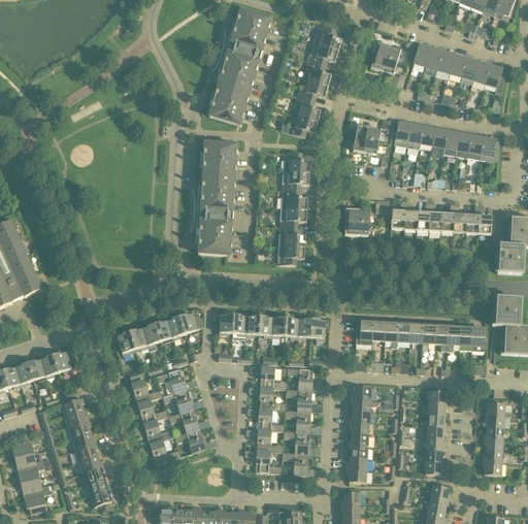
[(426,9),(429,0),(422,0),(420,6),(426,9)]
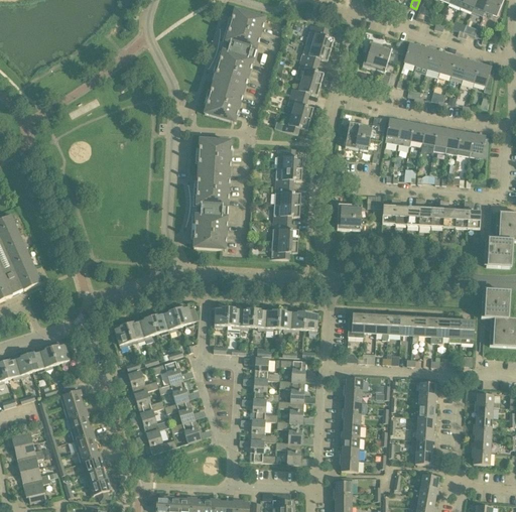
[(463,0),(461,6),(472,11),(474,5),(476,0),(463,0)]
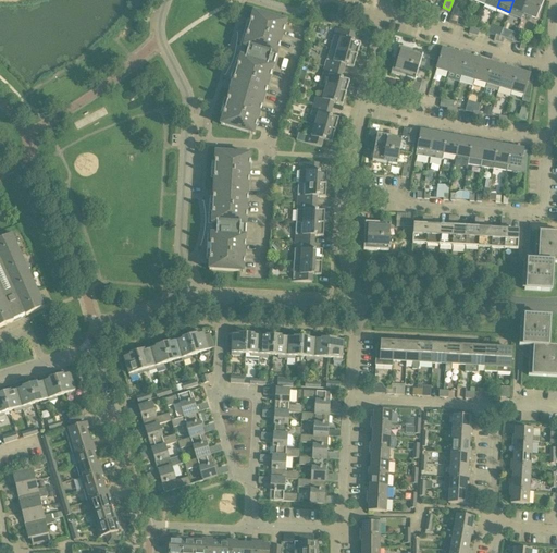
[(514,0),(511,5),(523,10),(527,0),(514,0)]
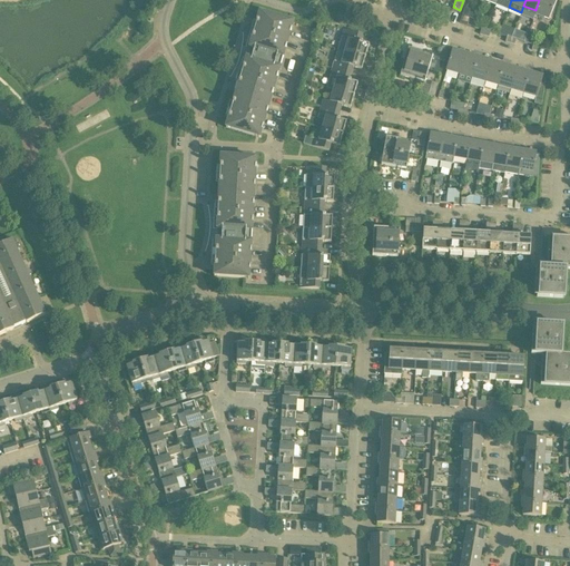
[(539,0),(536,10),(549,16),(556,0),(539,0)]
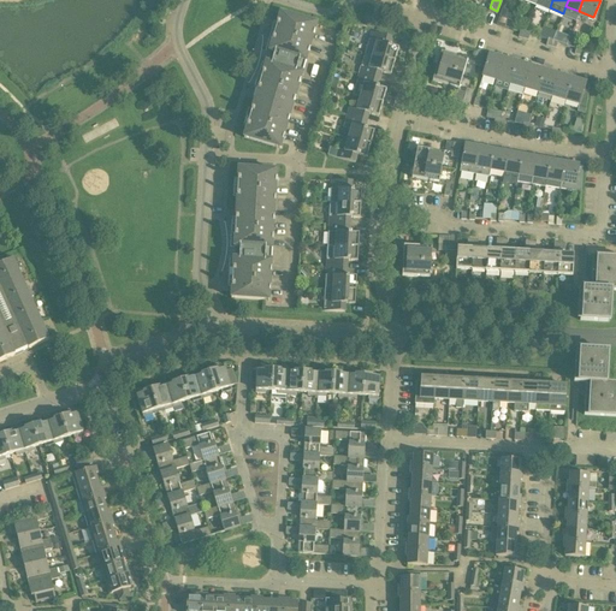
[(280,10),(279,17),(277,21),(273,19),(266,47),(274,49),(273,54),(272,60),(262,58),(254,84),(259,85),(252,107),(248,106),(243,122),(248,123),(244,135),(280,144),(317,21),(280,10)]
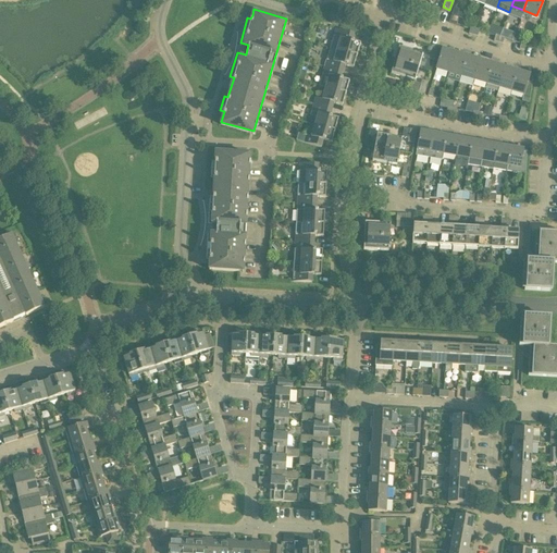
[(448,19),(457,21),(459,13),(457,12),(453,11),(448,19)]
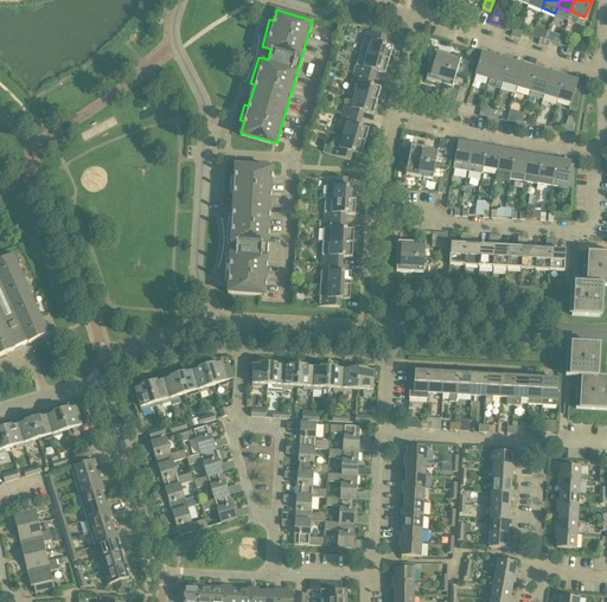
[(366,27),(362,40),(359,49),(389,57),(393,44),(384,42),(385,33),(366,27)]
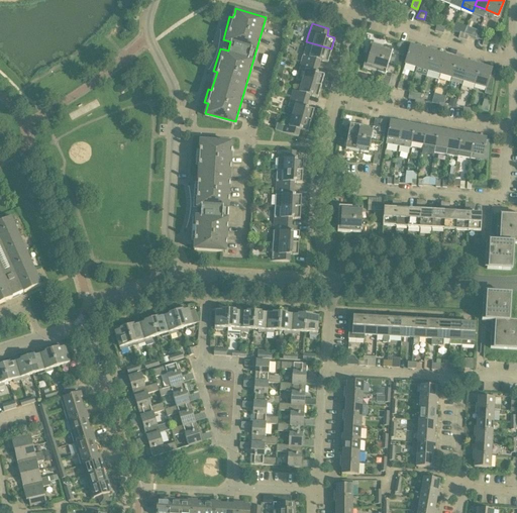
[(398,50),(404,53),(407,41),(404,39),(401,39),(398,50)]
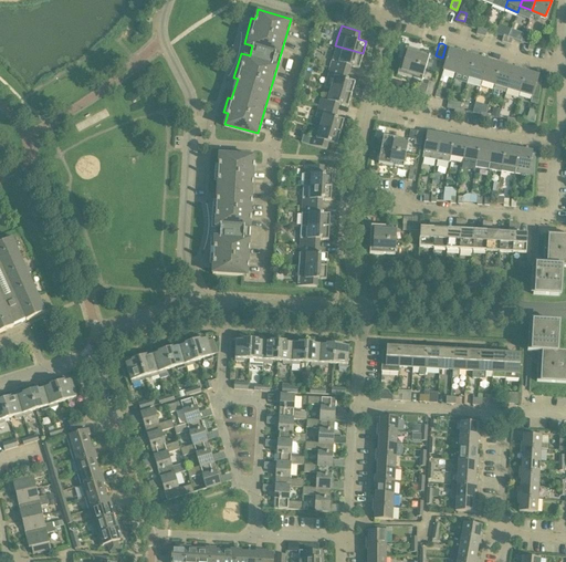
[(406,44),(401,58),(426,65),(430,52),(406,44)]
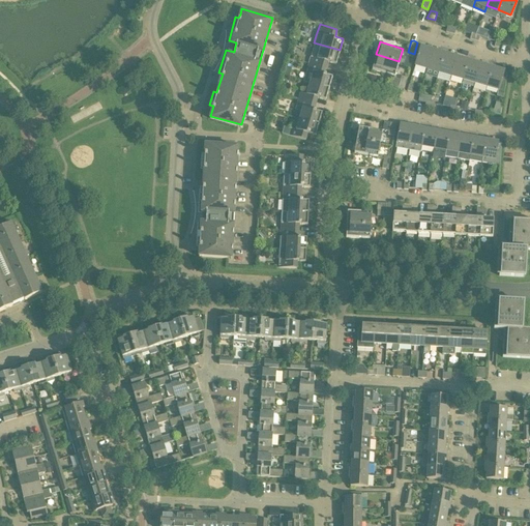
[(314,42),(312,50),(308,60),(326,65),(328,59),(336,61),(340,50),(314,42)]
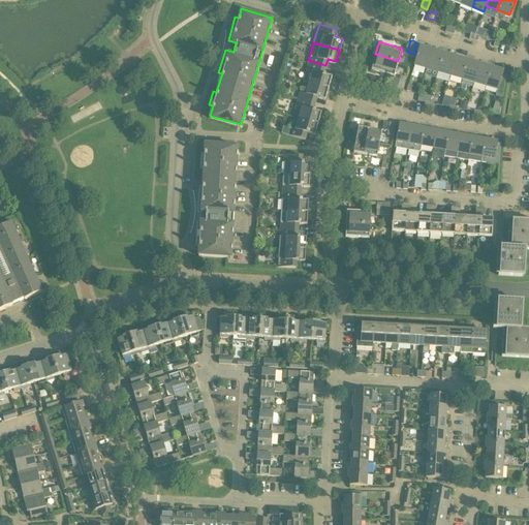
[(427,65),(432,47),(419,42),(414,62),(427,65)]
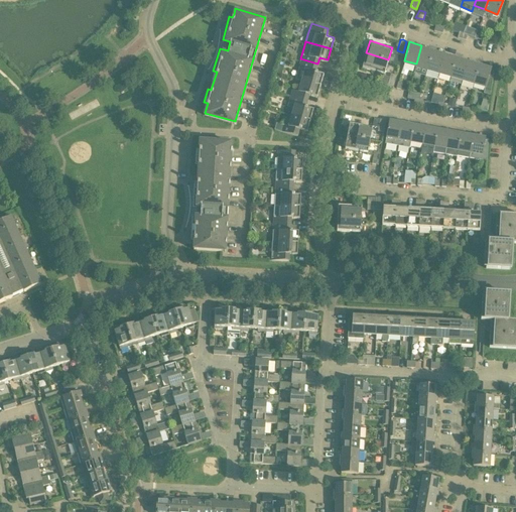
[(421,45),(416,64),(427,68),(433,48),(421,45)]
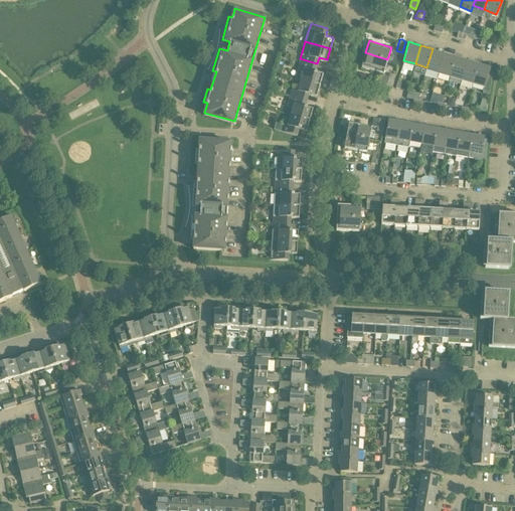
[(444,52),(433,48),(426,67),(439,70),(444,52)]
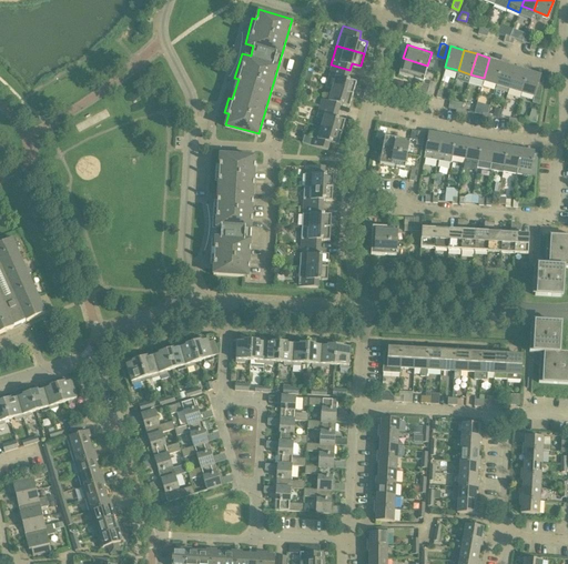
[(427,66),(403,58),(399,71),(423,79),(427,66)]
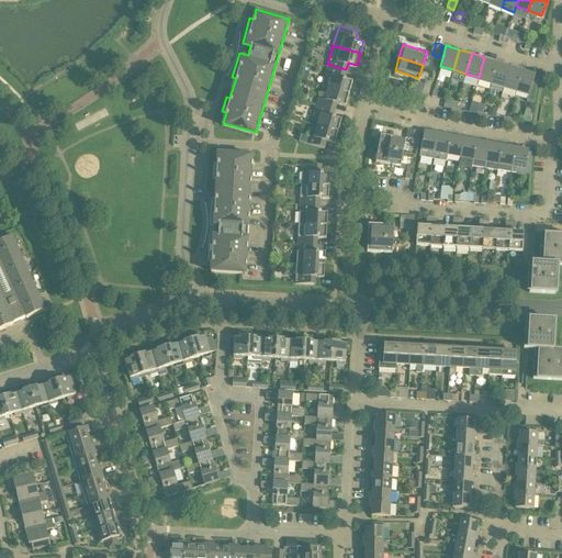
[(497,60),(484,57),(479,77),(491,81),(497,60)]
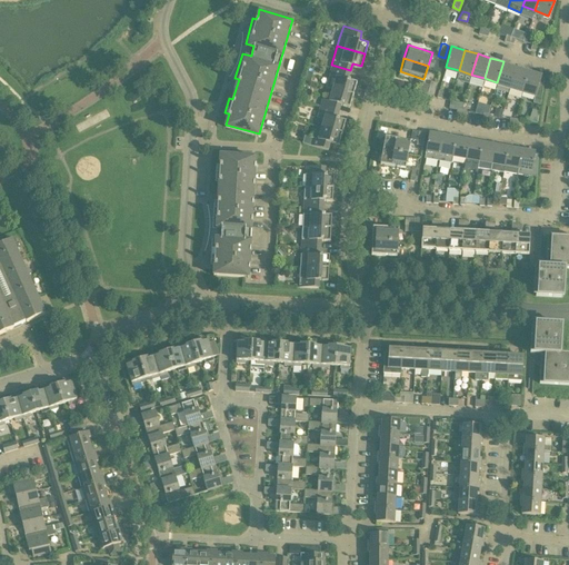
[(503,61),(497,82),(510,86),(516,66),(503,61)]
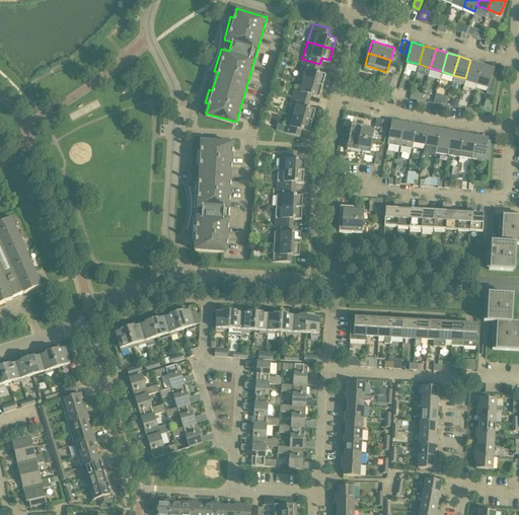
[(319,64),(302,59),(300,66),(307,68),(304,78),(322,84),(325,72),(317,70),(319,64)]
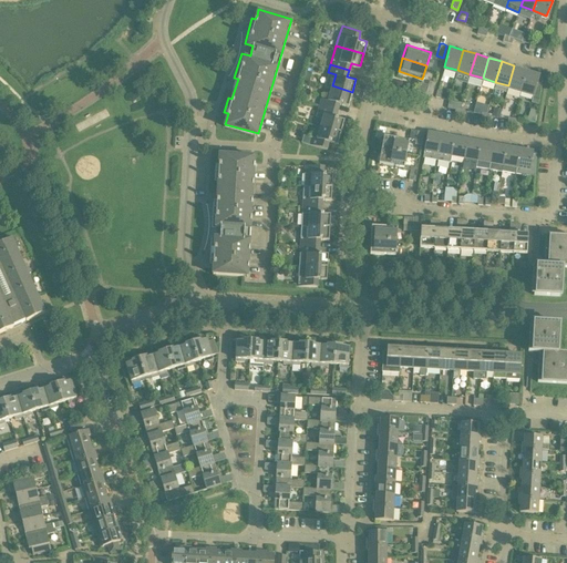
[(514,65),(508,85),(521,89),(527,69),(514,65)]
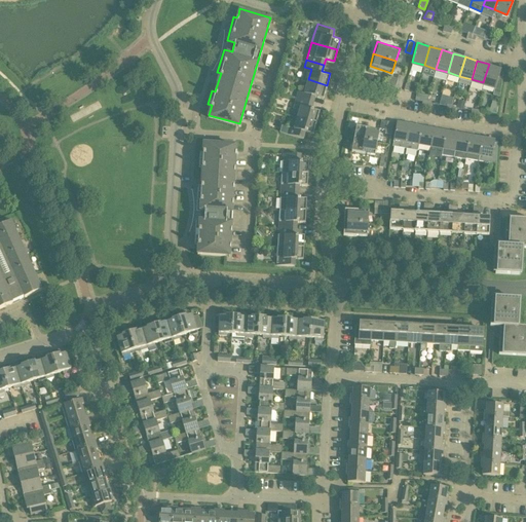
[(501,68),(489,64),(483,82),(495,86),(493,92),(499,94),(503,70),(500,69),(501,68)]
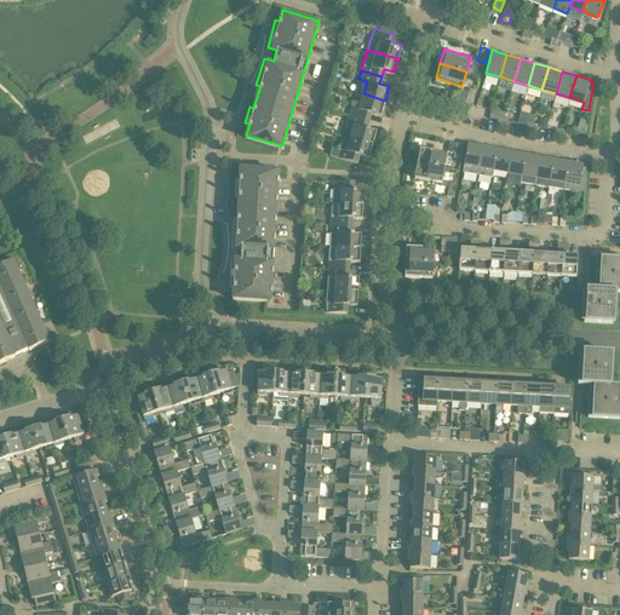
[(470,85),(465,99),(474,102),(477,87),(470,85)]
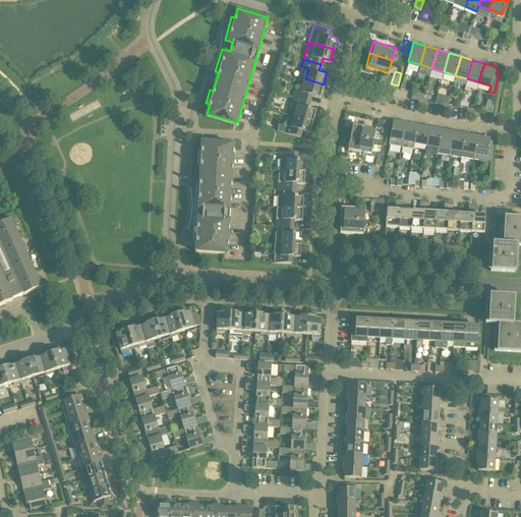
[(324,84),(305,78),(301,90),(295,88),(293,95),(310,100),(312,94),(321,96),(324,84)]
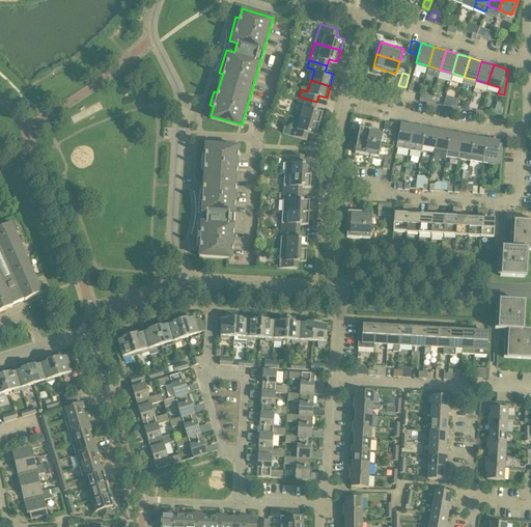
[(316,102),(299,96),(296,107),(302,109),(300,116),(319,121),(323,110),(314,108),(316,102)]
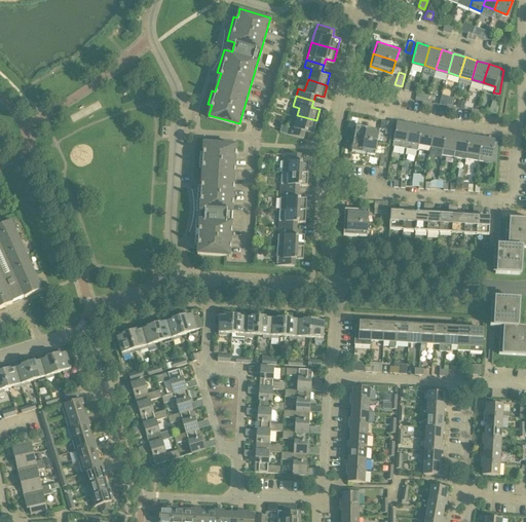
[(316,120),(297,115),(295,122),(289,120),(288,124),(282,122),(279,129),(303,136),(305,129),(313,133),(316,120)]
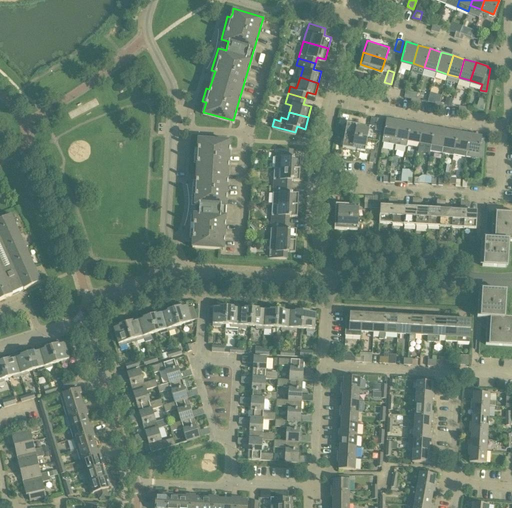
[(377,115),(377,116),(371,114),(369,122),(375,124),(375,127),(381,128),(383,116),(377,115)]
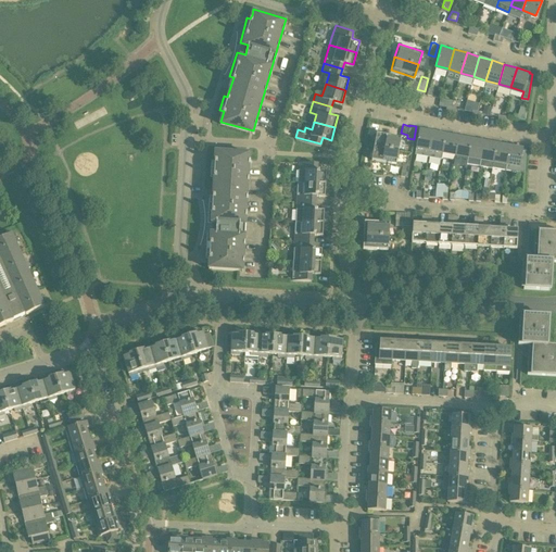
[(433,129),(419,127),(415,151),(429,153),(433,129)]
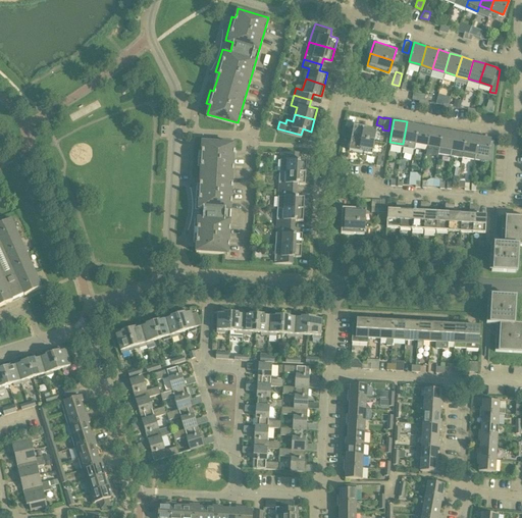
[(418,123),(407,121),(403,144),(414,146),(415,141),(418,123)]
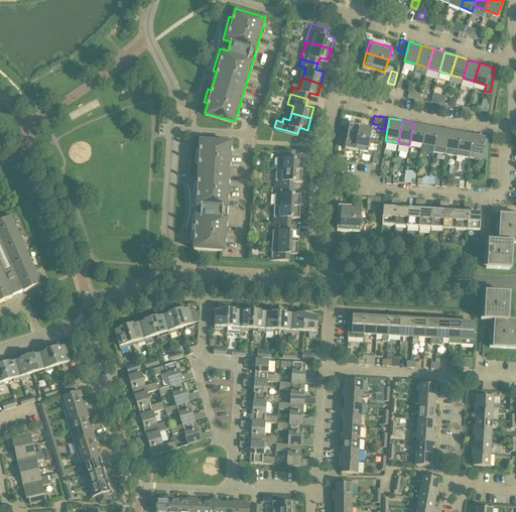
[(350,121),(348,133),(370,137),(372,125),(350,121)]
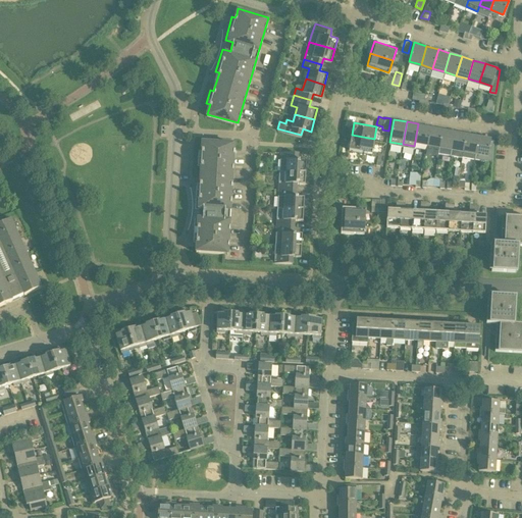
[(430,126),(418,123),(415,141),(427,143),(430,126)]
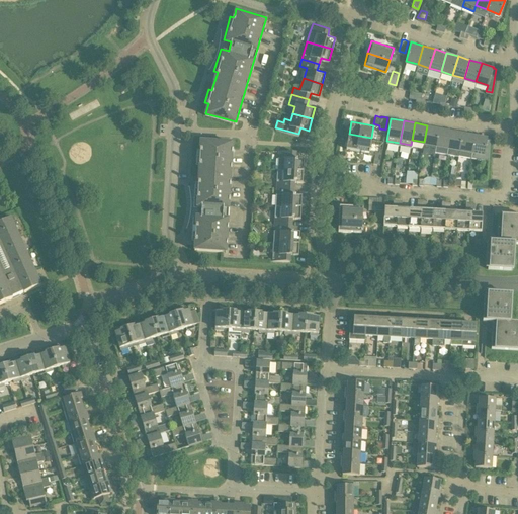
[(439,127),(427,125),(424,142),(436,144),(439,127)]
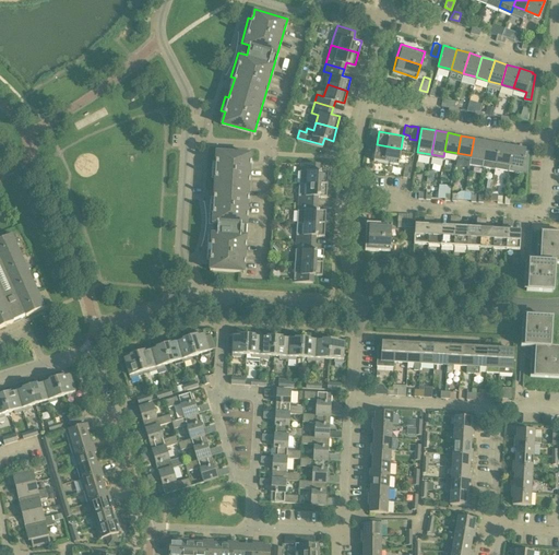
[(474,138),(471,155),(470,163),(483,165),(487,140),(474,138)]
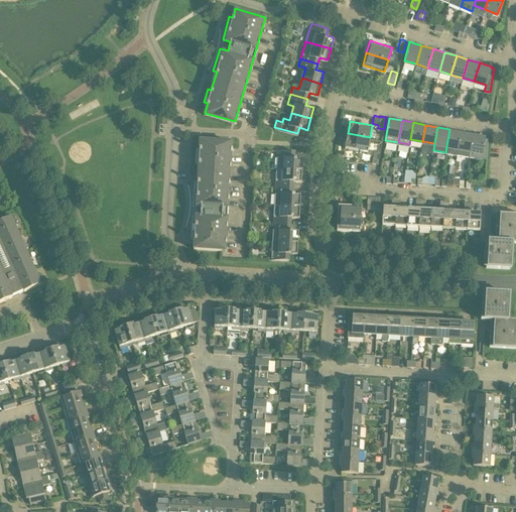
[(449,129),(445,152),(457,154),(457,153),(462,131),(449,129)]
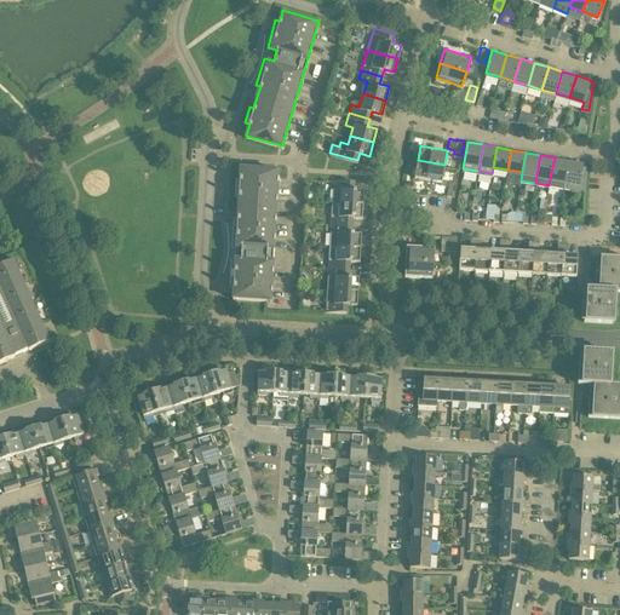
[(555,157),(549,184),(563,187),(568,160),(555,157)]
